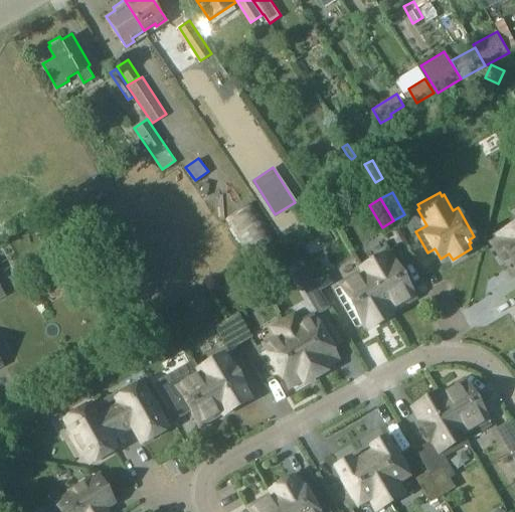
[(245,256),(273,238),(247,200),(221,217),(245,256)]
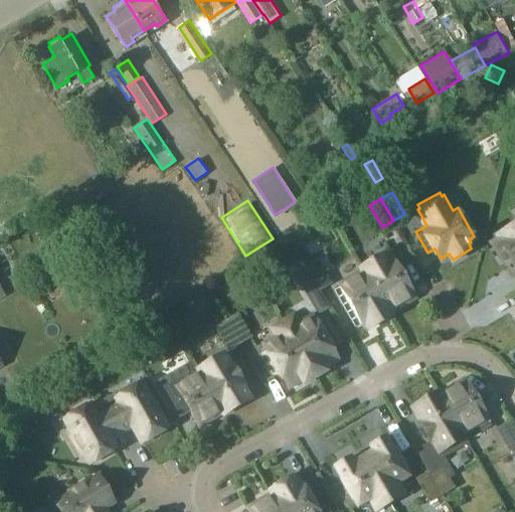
[(514,222),(498,232),(501,236),(491,242),(500,259),(507,254),(513,264),(514,262),(514,222)]
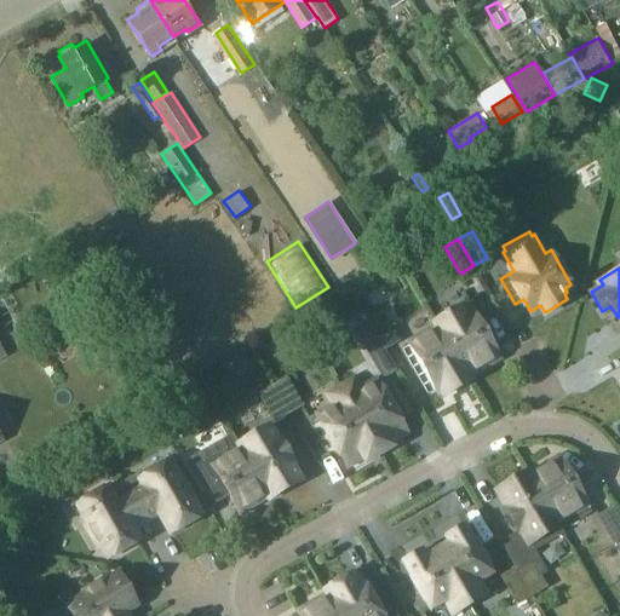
[(468,374),(468,373),(499,356),(470,306),(464,310),(460,305),(435,320),(437,324),(438,324),(468,374)]
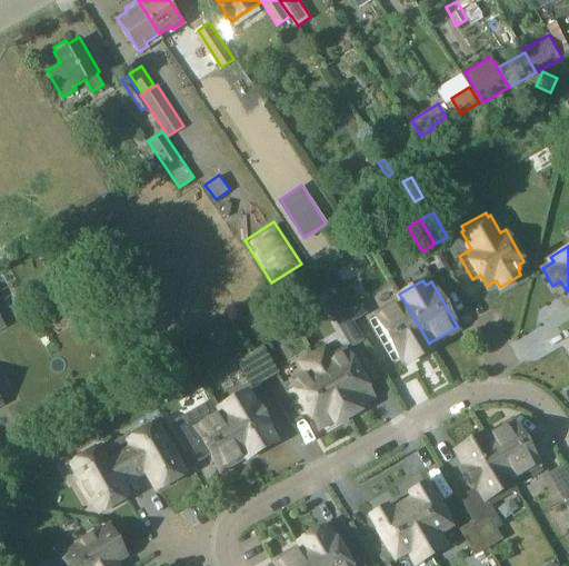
[(352,319),(366,311),(351,287),(338,294),(348,311),(352,319)]
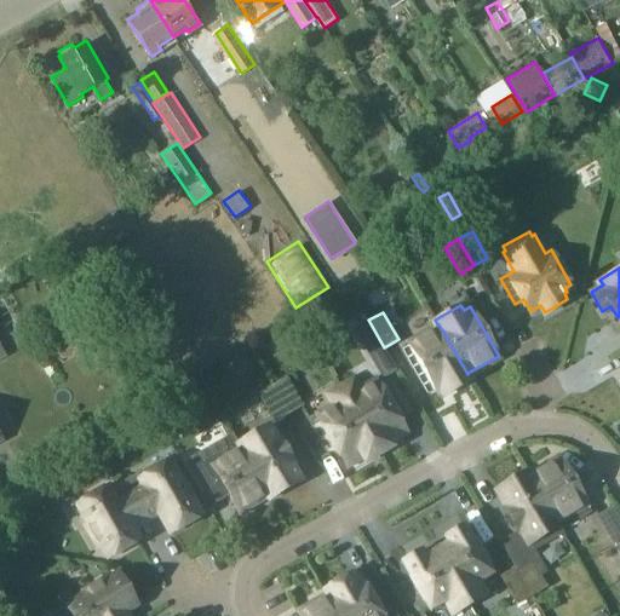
[(368,320),(355,328),(366,347),(383,376),(396,368),(384,347),(379,339),(368,320)]
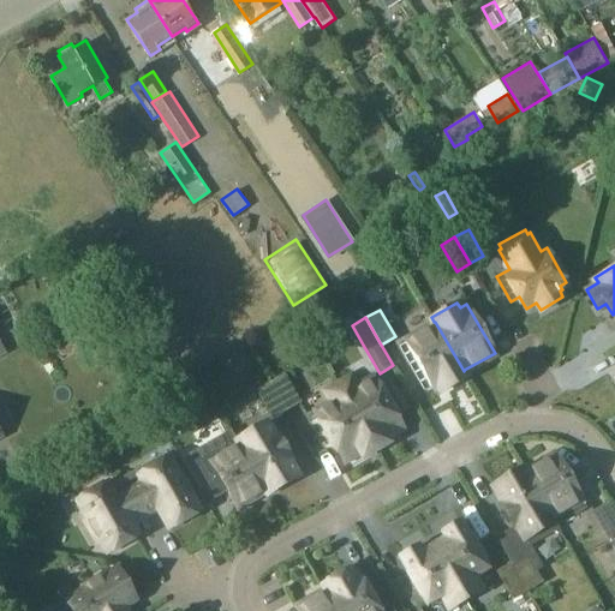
[(435,322),(434,322),(406,339),(407,341),(399,346),(424,388),(431,383),(434,388),(439,385),(441,390),(467,376),(464,370),(464,371),(435,322)]
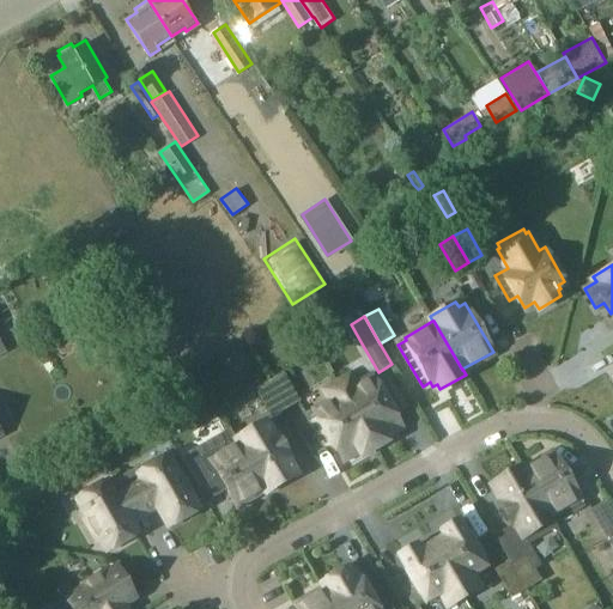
[(269,379),(285,407),(298,399),(283,372),(269,379)]
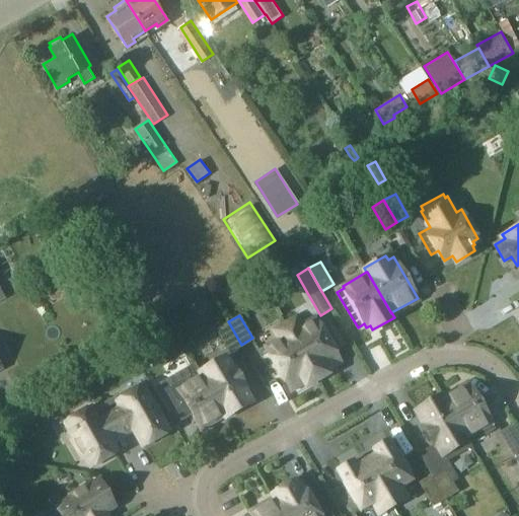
[(285,323),(316,377),(326,372),(324,368),(340,360),(334,351),(339,348),(325,324),(320,327),(315,317),(301,326),(295,317),(285,323)]
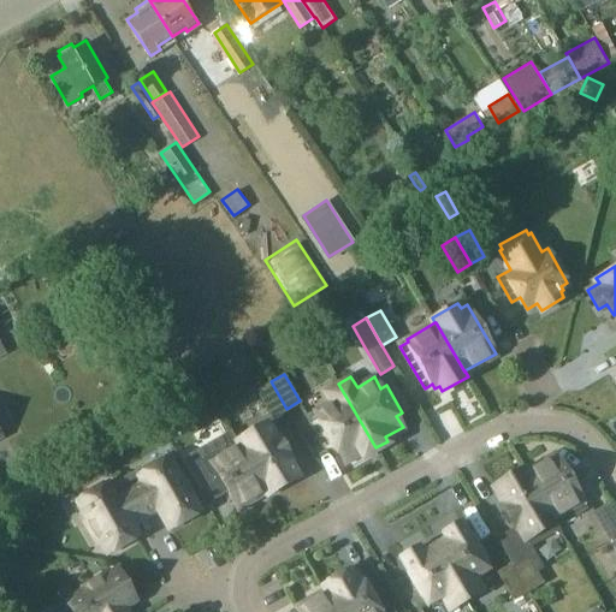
[(286,409),(271,381),(258,390),(273,416),(286,409)]
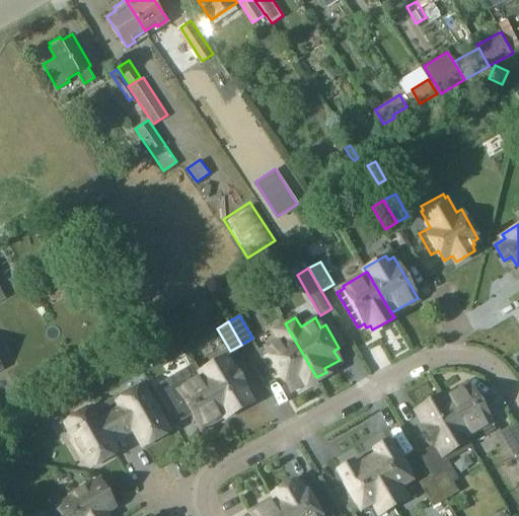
[(316,377),(285,323),(275,329),(280,338),(266,347),(290,388),(304,380),(306,383),(316,377)]
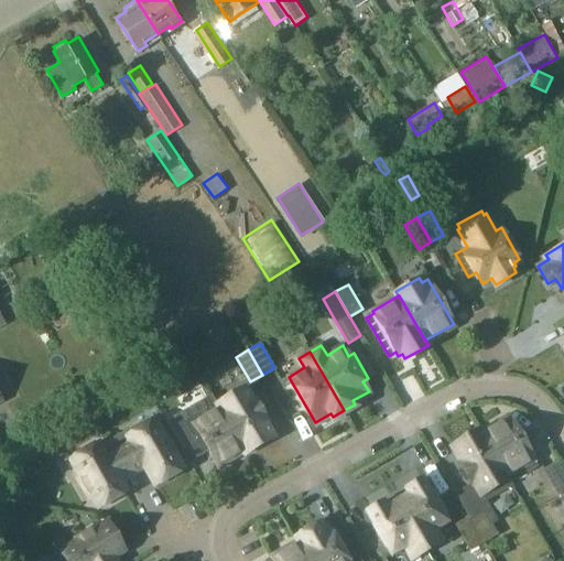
[(160,376),(148,383),(154,395),(166,388),(160,376)]
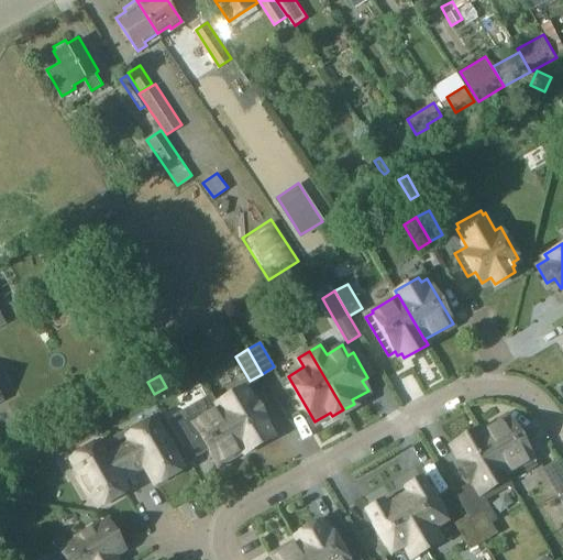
[(217,402),(219,405),(243,448),(245,451),(273,436),(264,420),(266,419),(253,396),(251,397),(244,386),(217,402)]
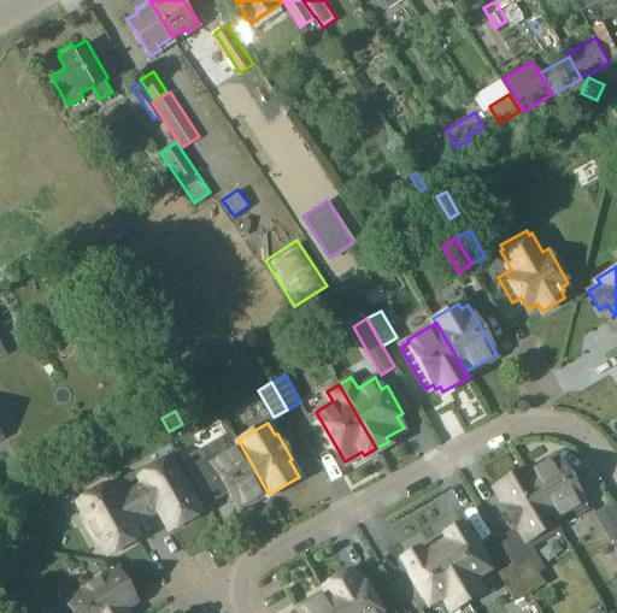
[(266,490),(240,443),(210,460),(238,508),(242,505),(244,507),(264,494),(263,493),(266,490)]
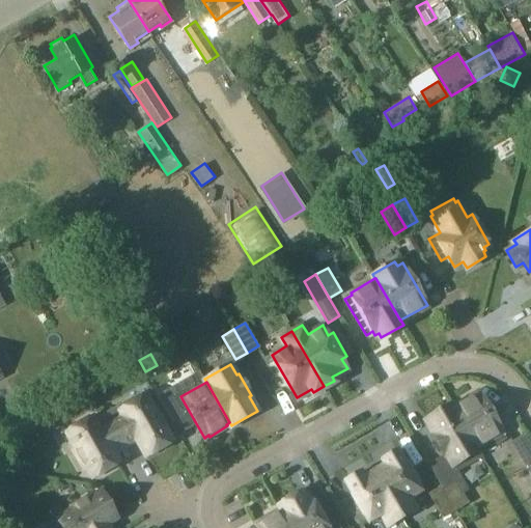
[(453,406),(480,452),(505,437),(494,416),(496,415),(490,405),(487,406),(479,391),(475,393),(474,392),(455,403),(456,405),(453,406)]
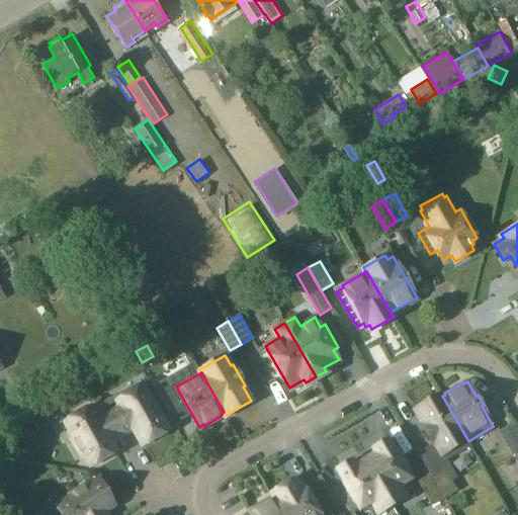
[(103,401),(120,432),(133,426),(143,443),(167,429),(142,385),(118,399),(115,394),(103,401)]
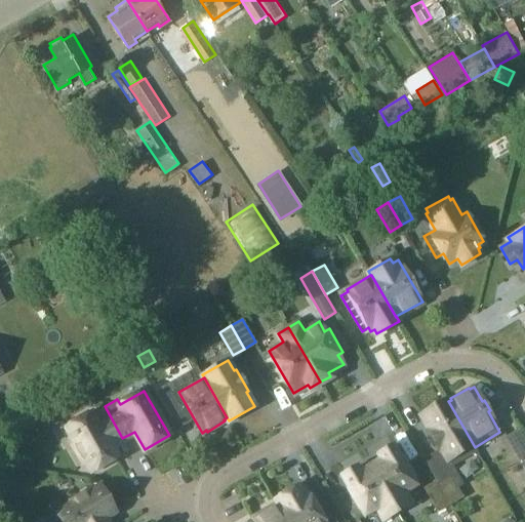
[(475,447),(448,401),(446,398),(420,413),(429,428),(427,429),(439,450),(442,448),(451,465),(477,450),(475,447)]
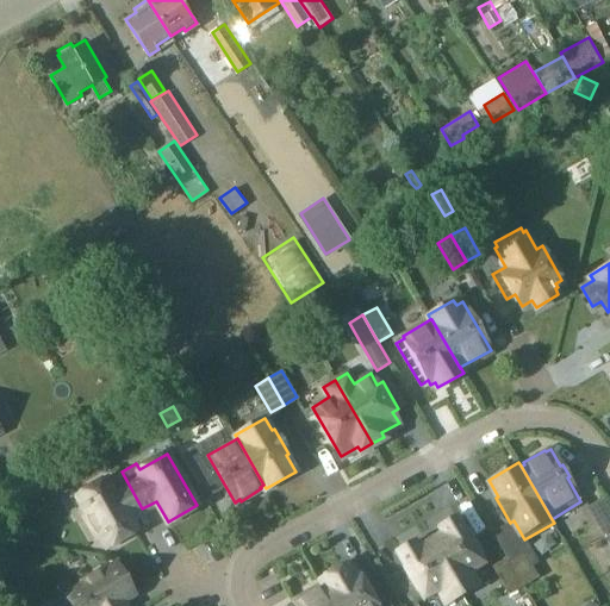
[(142,508),(122,472),(107,480),(106,478),(83,492),(94,510),(83,516),(97,536),(100,533),(107,547),(136,530),(129,517),(142,508)]
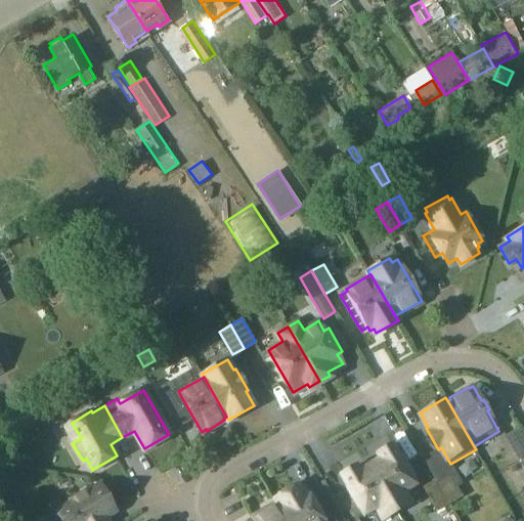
[(518,458),(523,453),(523,439),(517,428),(505,435),(518,458)]
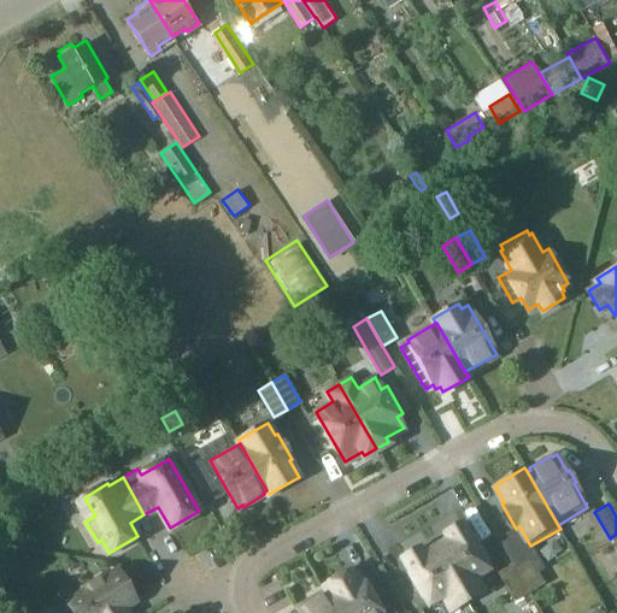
[(448,538),(435,546),(463,593),(480,582),(476,577),(489,569),(463,522),(445,532),(448,538)]
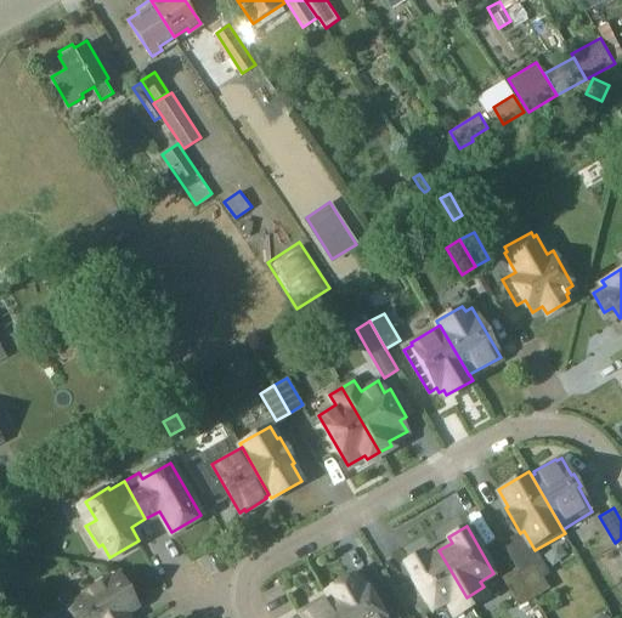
[(467,597),(439,550),(427,557),(423,551),(405,562),(433,610),(446,601),(450,607),(467,597)]
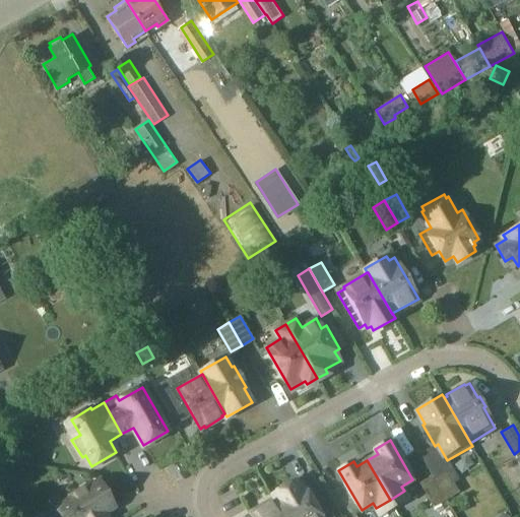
[(432,475),(444,499),(457,491),(445,468),(432,475)]
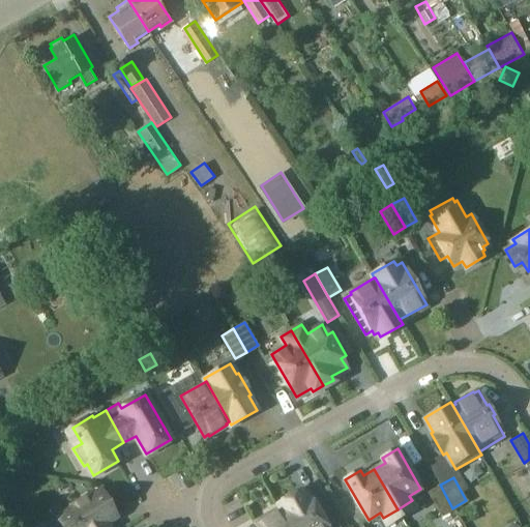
[(452,508),(440,485),(428,492),(441,515),(452,508)]
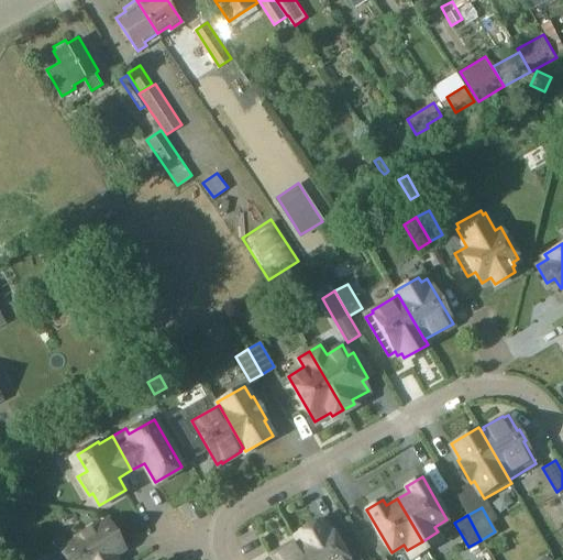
[(310,559),(360,559),(338,520),(328,526),(326,523),(322,525),(319,520),(296,534),(298,539),(310,559)]
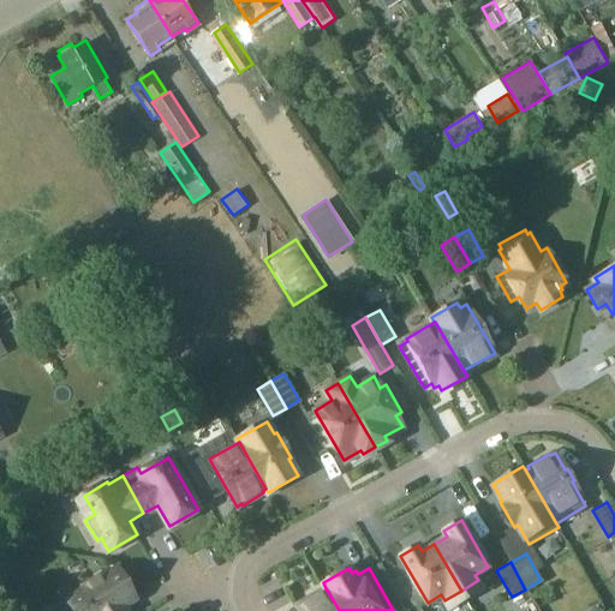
[(125,610),(123,605),(135,598),(118,569),(106,576),(103,571),(82,585),(88,594),(70,605),(72,610),(125,610)]
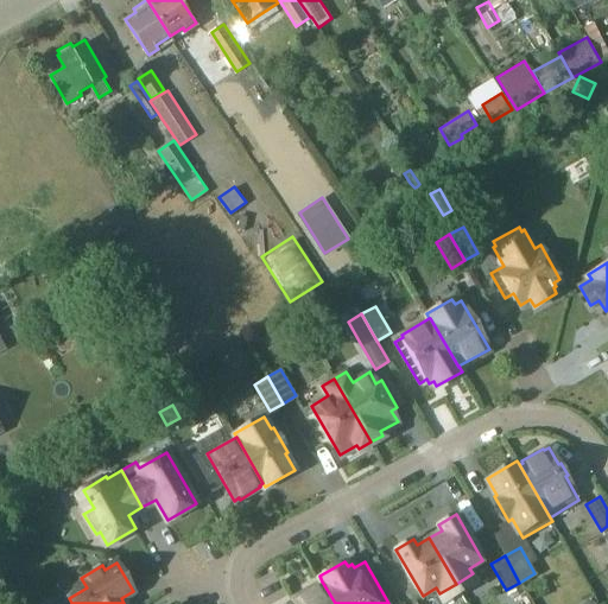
[(296,603),(335,603),(322,582),(292,598),(296,603)]
